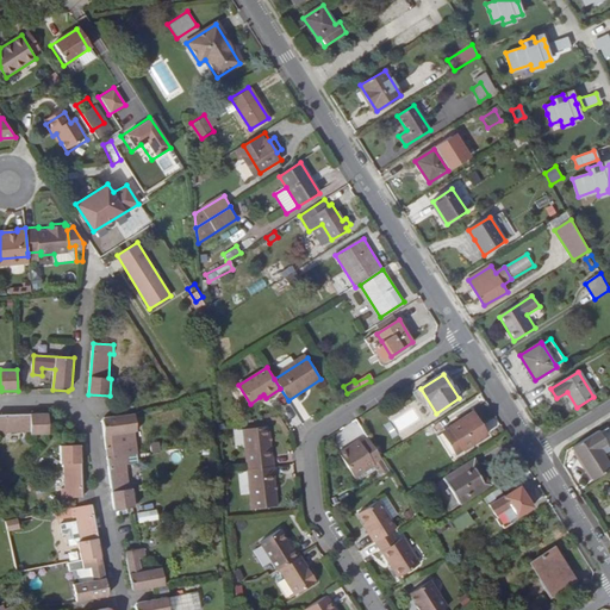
[(393,436),(421,421),(414,409),(386,424),(393,436)]
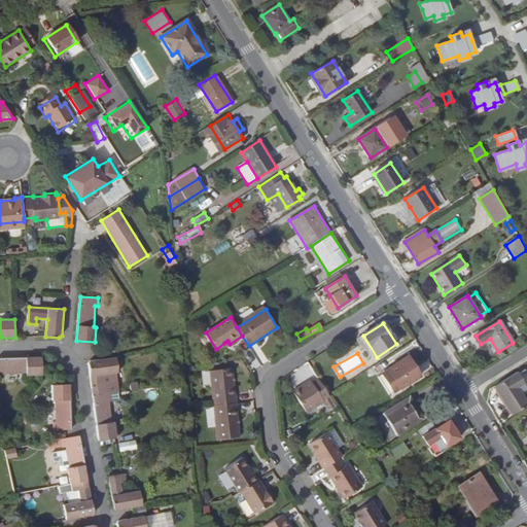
[(26,375),(41,374),(41,356),(26,356),(26,359),(22,359),(22,356),(0,356),(0,375),(5,375),(5,373),(26,372),(26,375)]
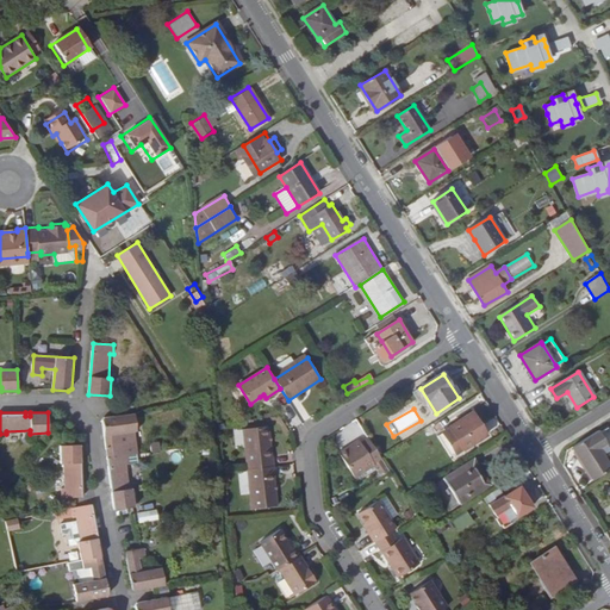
[(135,412),(112,416),(104,417),(101,418),(106,458),(126,454),(125,444),(118,446),(117,434),(137,430),(135,412)]
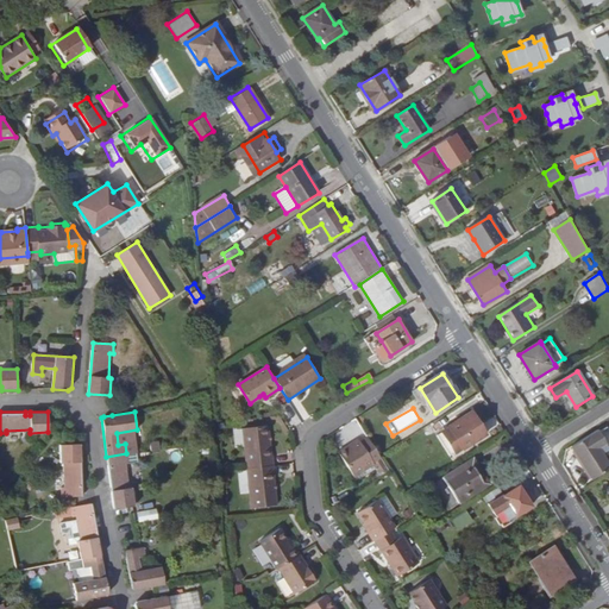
[(451,427),(464,447),(465,449),(487,434),(472,413),(451,426),(451,427)]
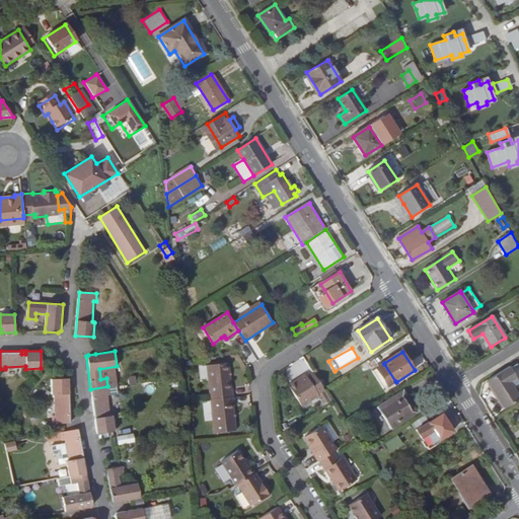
[(209,398),(234,396),(233,388),(231,388),(228,364),(206,366),(209,398)]
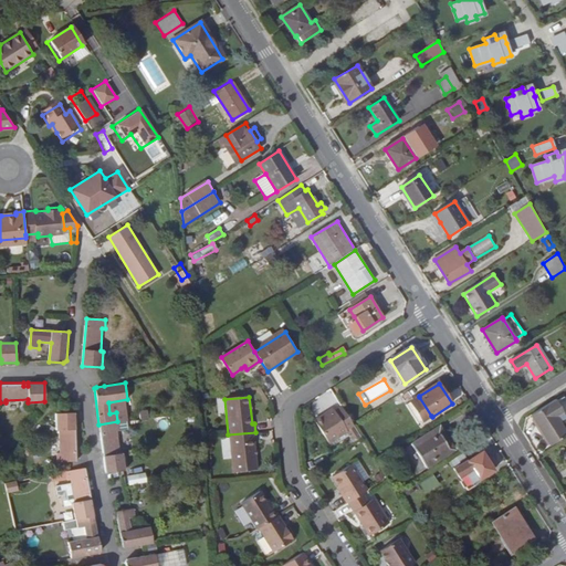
[(426,419),(431,416),(419,397),(413,401),(426,419)]
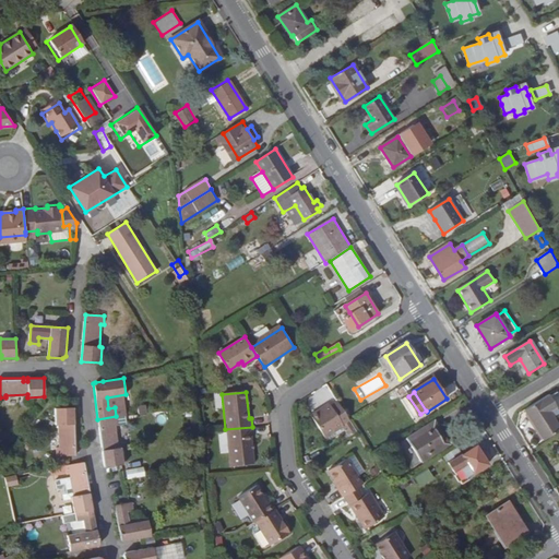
[(557,405),(550,395),(525,409),(544,439),(558,429),(558,427),(548,411),(557,405)]
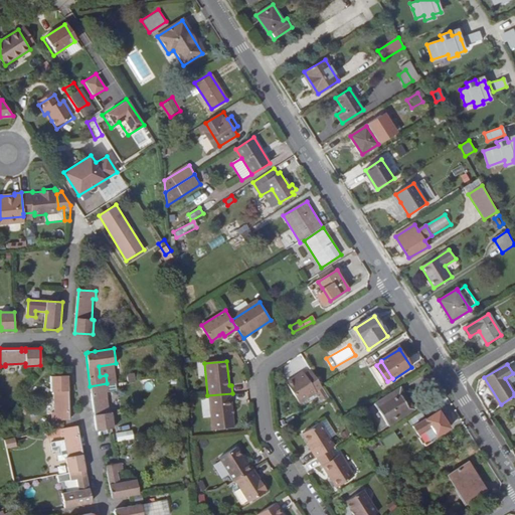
[(298,378),(295,380),(288,385),(298,400),(315,389),(323,402),(330,397),(310,367),(297,376),(298,378)]
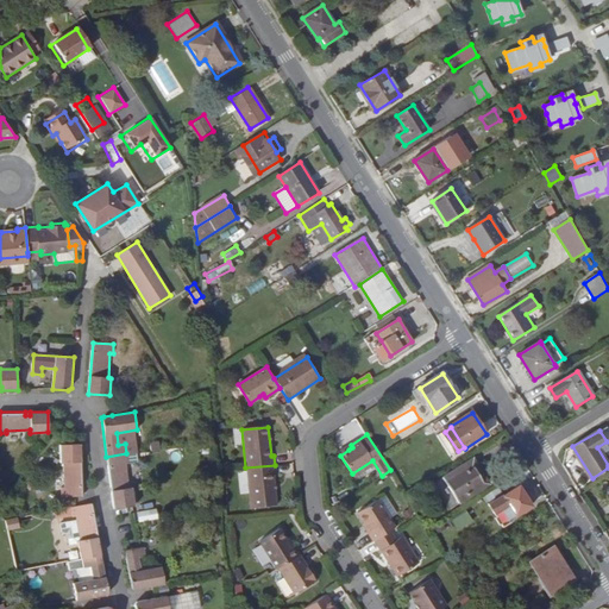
[(61,496),(73,495),(81,495),(81,464),(76,465),(75,460),(80,460),(80,443),(60,444),(60,462),(63,462),(63,485),(61,487),(61,496)]
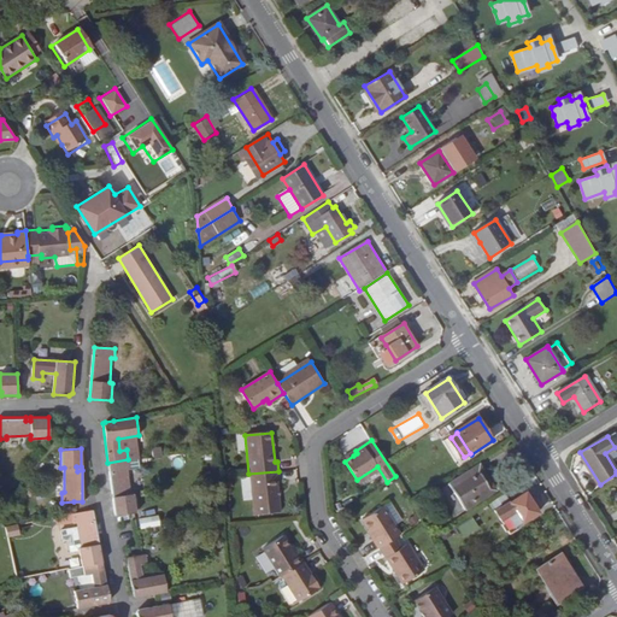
[(128,459),(107,463),(112,492),(116,492),(116,497),(112,497),(115,515),(136,512),(134,494),(130,494),(127,470),(130,469),(129,459),(128,459)]
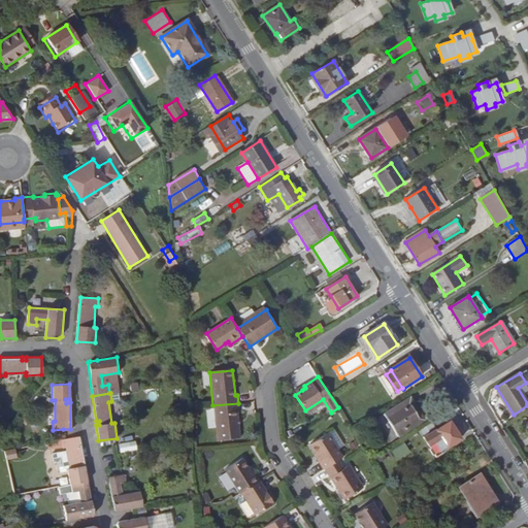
[(423,420),(409,399),(385,415),(398,436),(423,420)]
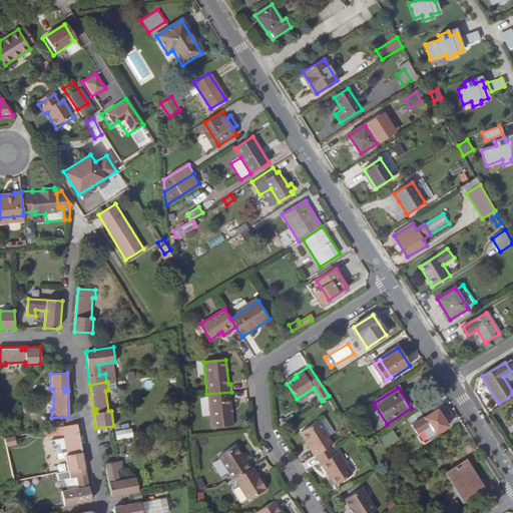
[(232,400),(231,392),(206,394),(210,428),(233,425),(230,400),(232,400)]
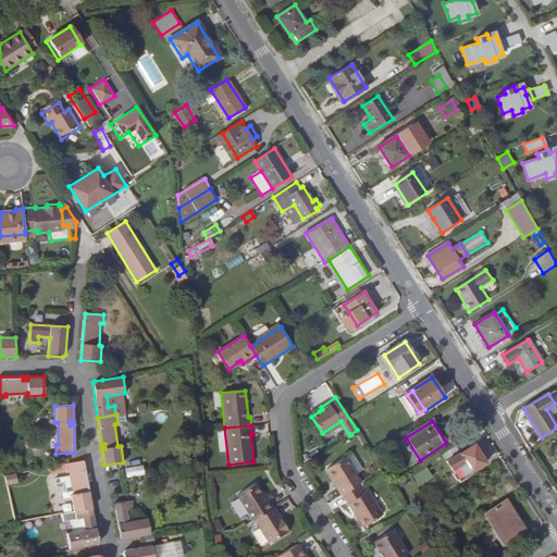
[(486,462),(475,445),(461,454),(461,453),(448,461),(455,472),(454,473),(458,480),(459,479),(461,482),(468,478),(466,475),(486,462)]
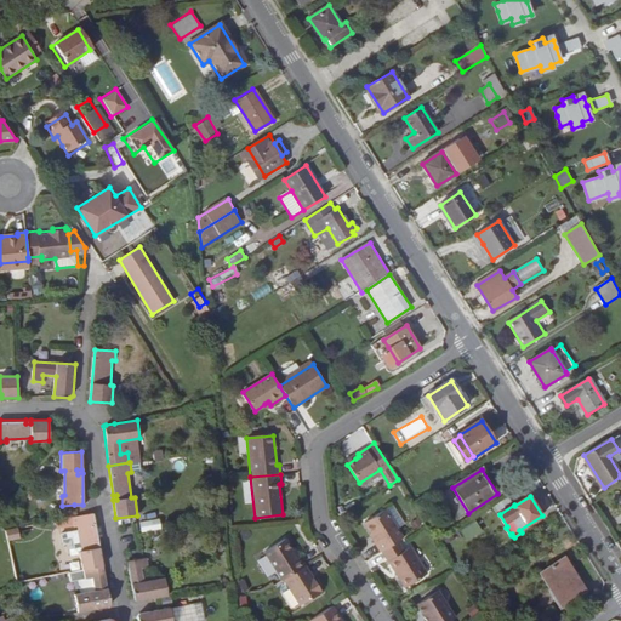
[(372,535),(382,551),(398,541),(403,539),(385,510),(365,523),(372,535)]
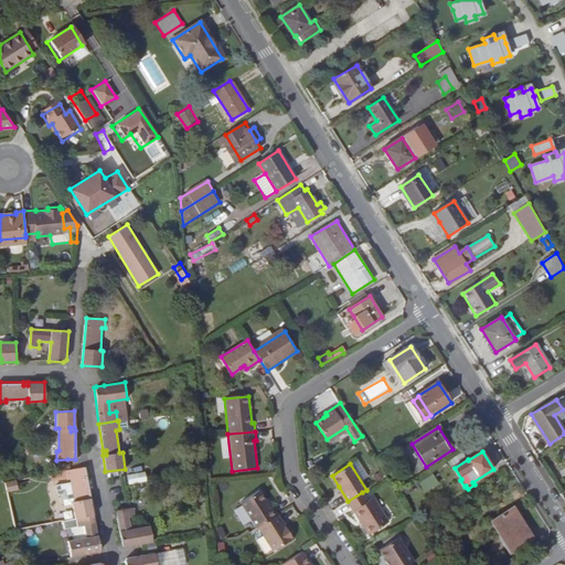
[(72,501),(75,518),(94,514),(91,498),(87,498),(86,494),(89,493),(85,467),(54,472),(55,481),(71,479),(74,500),(72,501)]
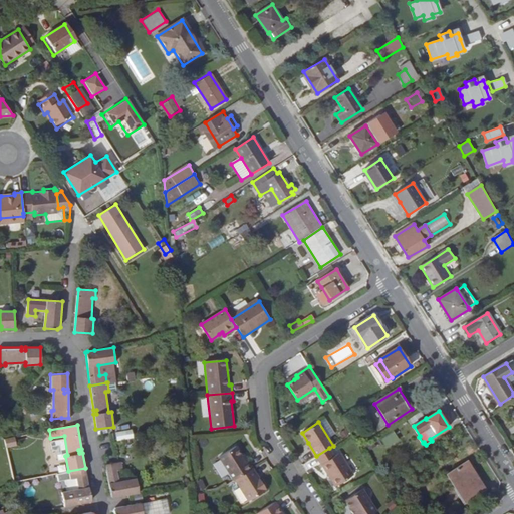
[(114,441),(125,440),(125,444),(133,444),(132,430),(114,431),(114,441)]
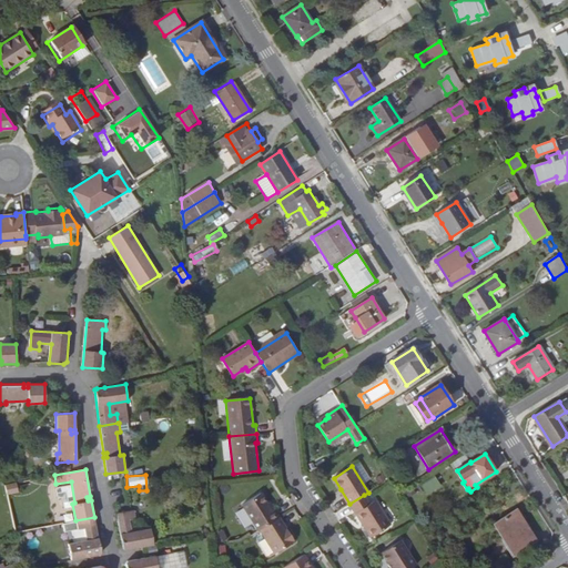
[(425,495),(439,488),(434,477),(419,484),(425,495)]
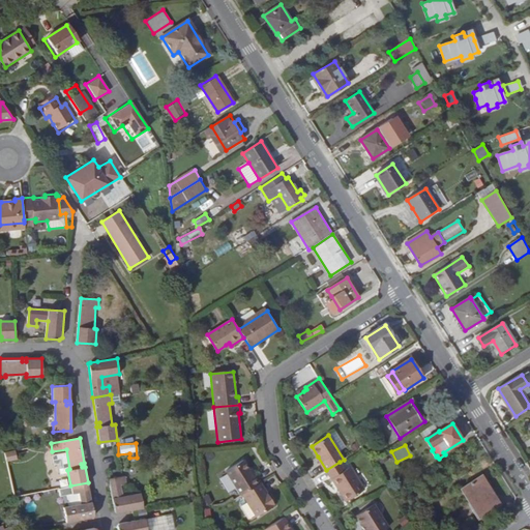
[(2,461),(13,461),(12,451),(2,451),(2,461)]
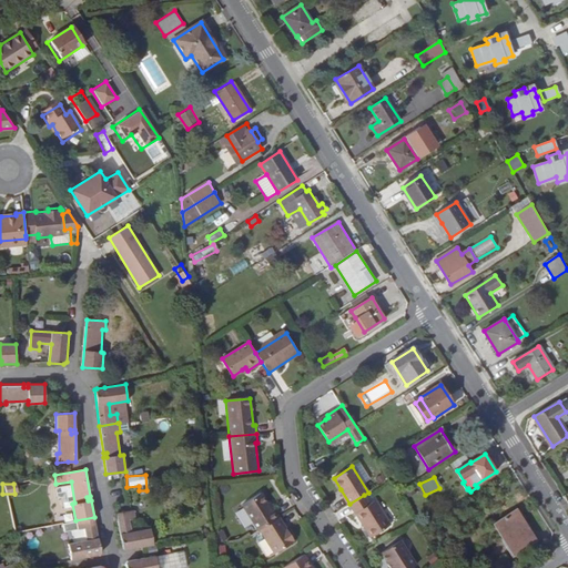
[(337,490),(347,506),(350,504),(341,489),(337,490)]
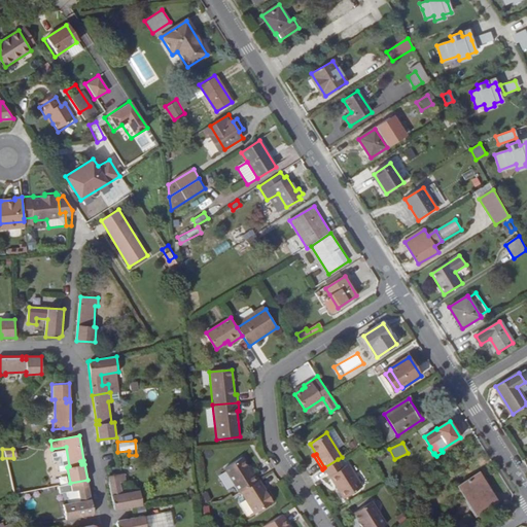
[(241,491),(259,480),(255,472),(252,475),(248,468),(242,458),(225,468),(240,492),(241,491)]
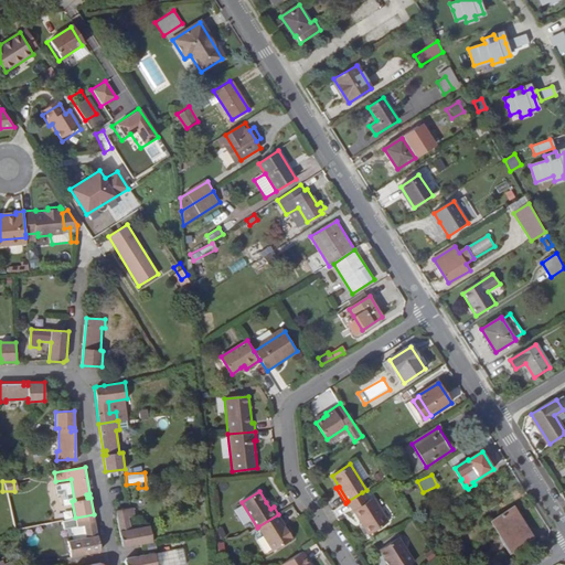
[(362,492),(348,501),(354,511),(369,502),(362,492)]
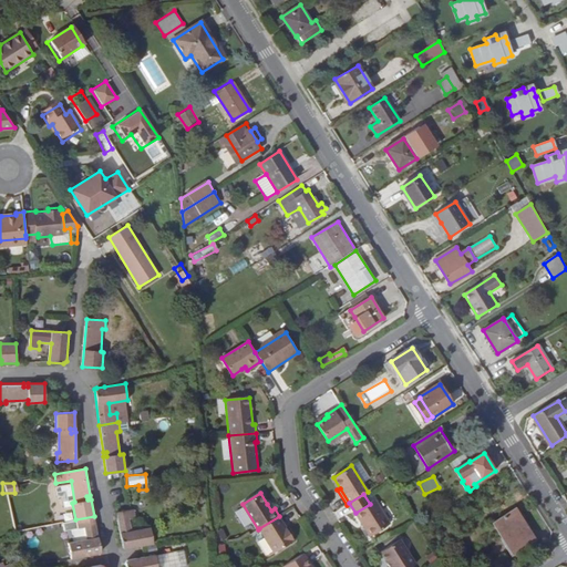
[(370,504),(356,513),(371,537),(389,525),(374,502),(370,504)]
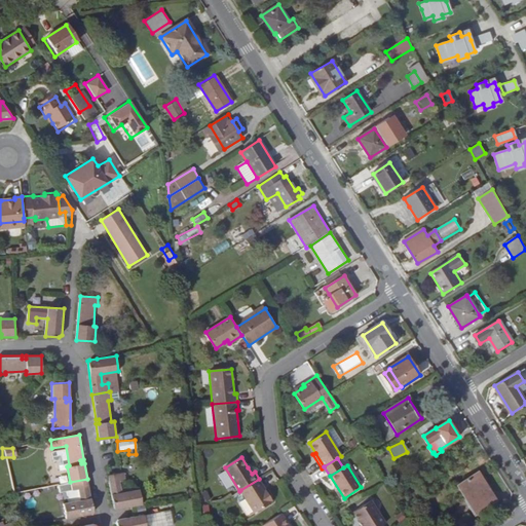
[(124,473),(120,473),(108,475),(113,508),(116,509),(142,504),(139,489),(121,492),(120,481),(125,480),(124,473)]
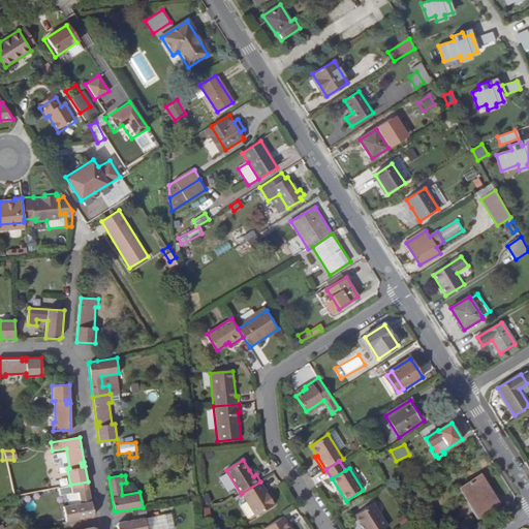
[(462,488),(466,494),(485,483),(481,476),(462,488)]
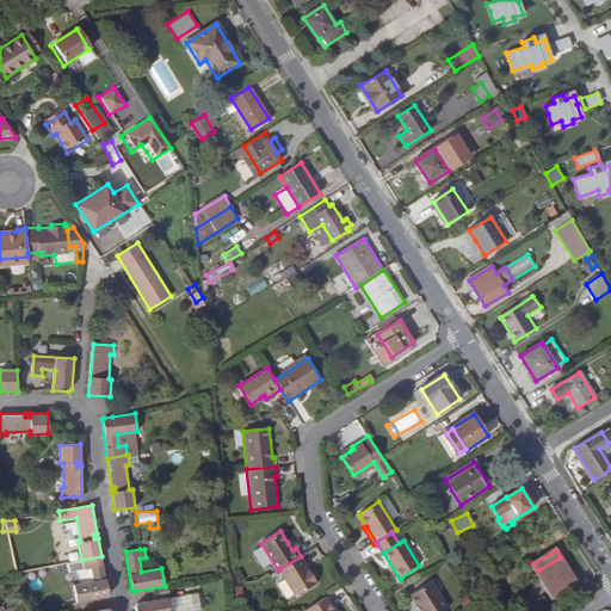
[(73,585),(76,602),(106,597),(109,593),(102,556),(81,560),(84,569),(91,568),(93,580),(86,581),(73,585)]
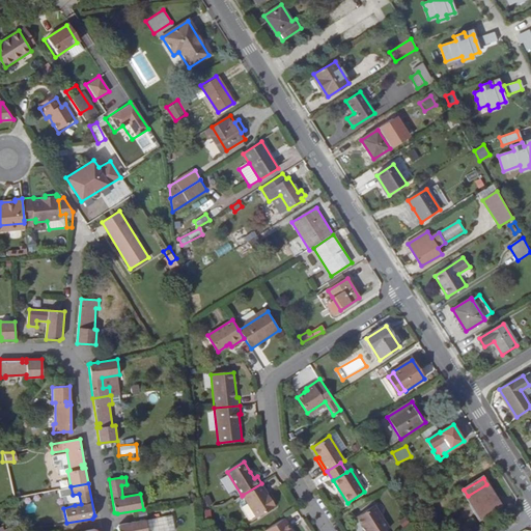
[(276,506),(261,483),(243,495),(257,519),(276,506)]
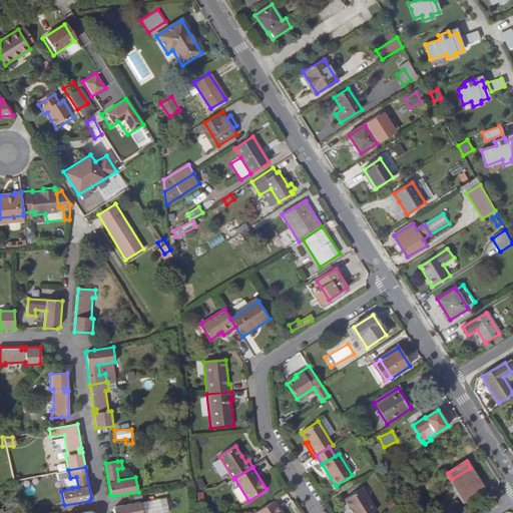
[(470,468),(452,479),(464,499),(483,488),(470,468)]
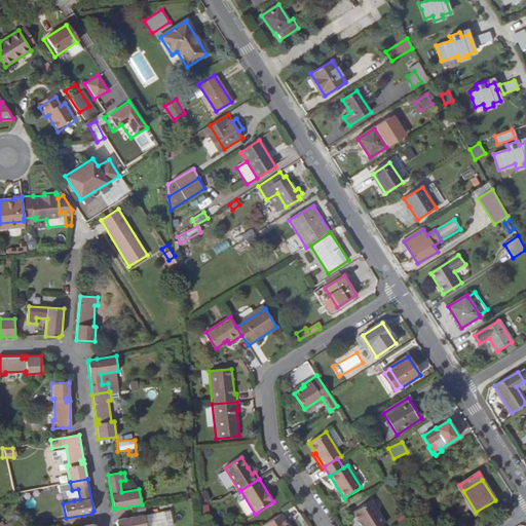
[(72,490),(74,500),(80,499),(78,489),(72,490)]
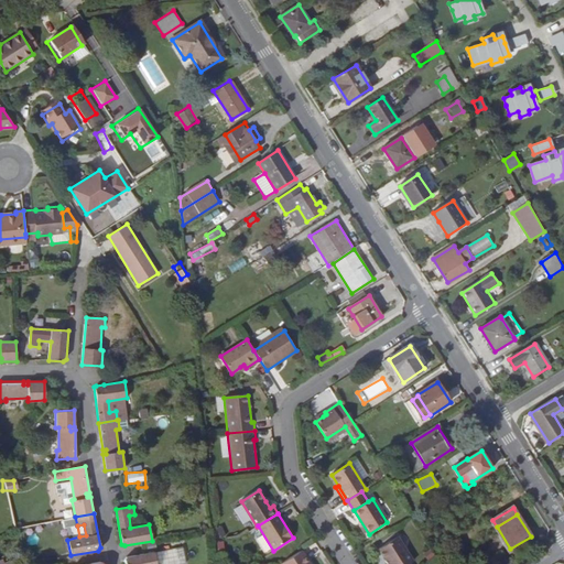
[(378,549),(388,563),(410,563),(413,561),(398,537),(378,549)]
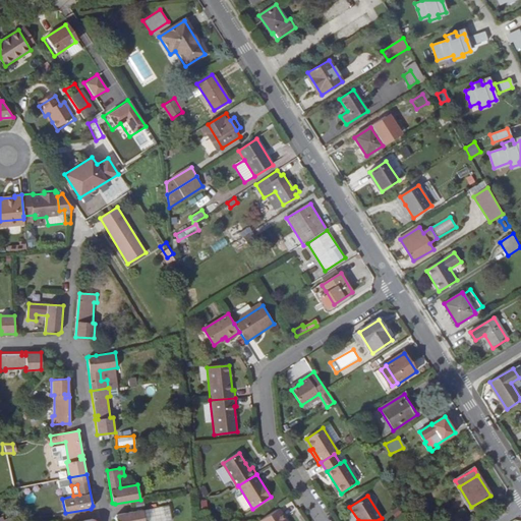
[(142,509),(143,520),(163,520),(172,520),(169,505),(142,509)]
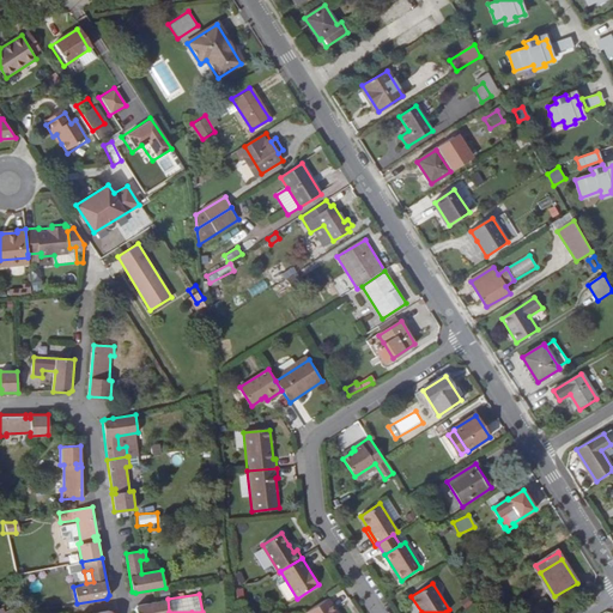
[(138,605),(135,608),(135,612),(169,612),(168,599),(138,605)]
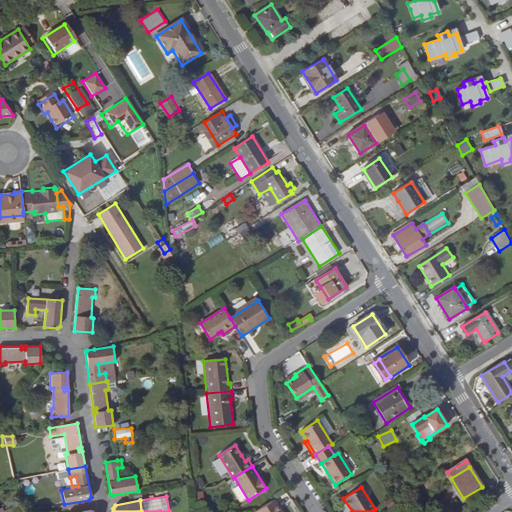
[(280,511),(273,500),(255,511),(280,511)]
